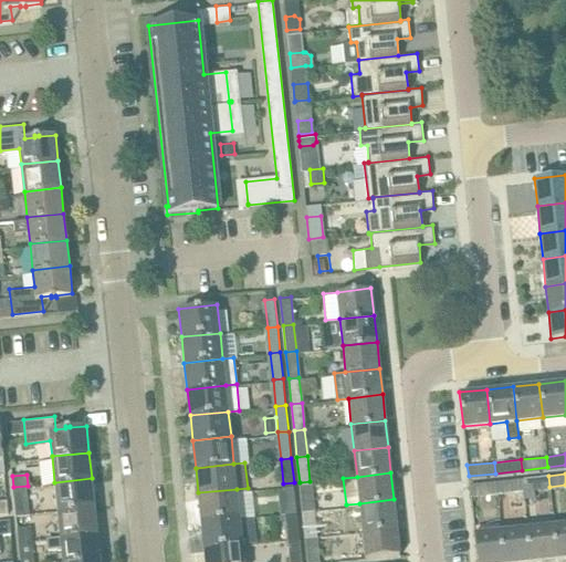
[(549,487),(548,476),(522,479),(523,489),(549,487)]
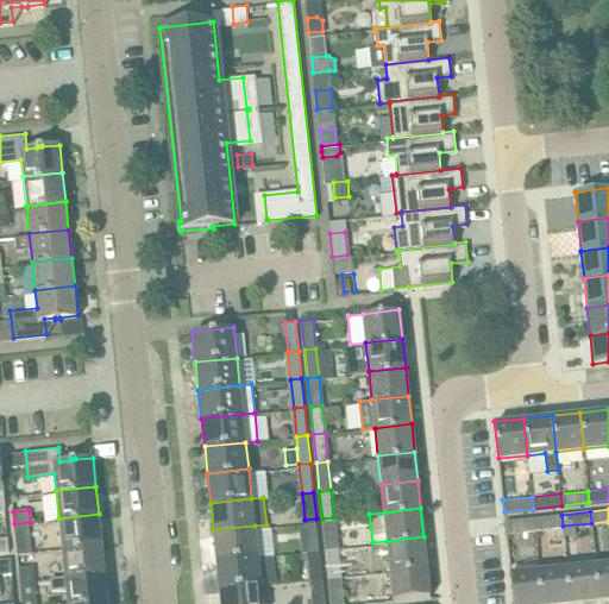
[(99,514),(58,518),(62,547),(101,542),(99,514)]
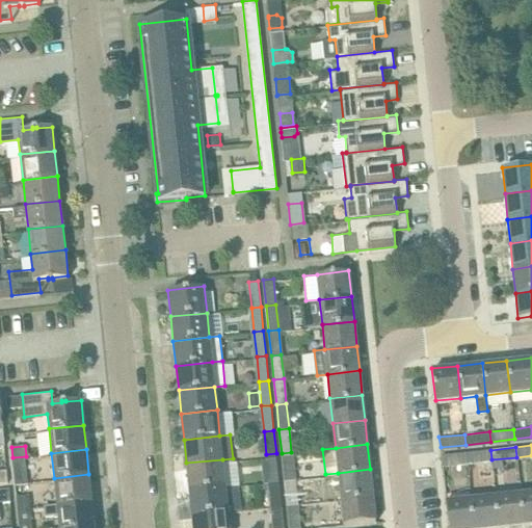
[(491,459),(490,450),(466,452),(467,463),(491,459)]
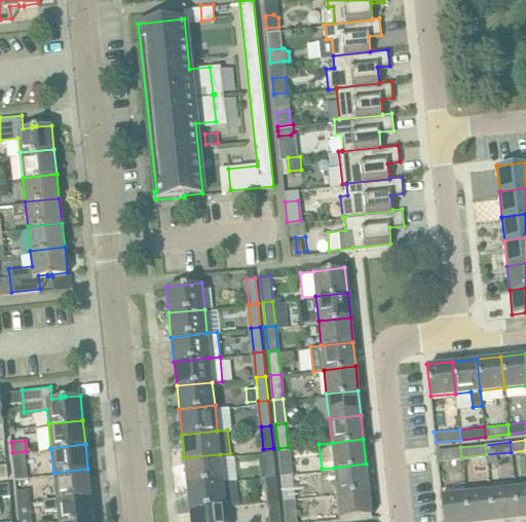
[(291,472),(288,447),(278,448),(280,473),(291,472)]
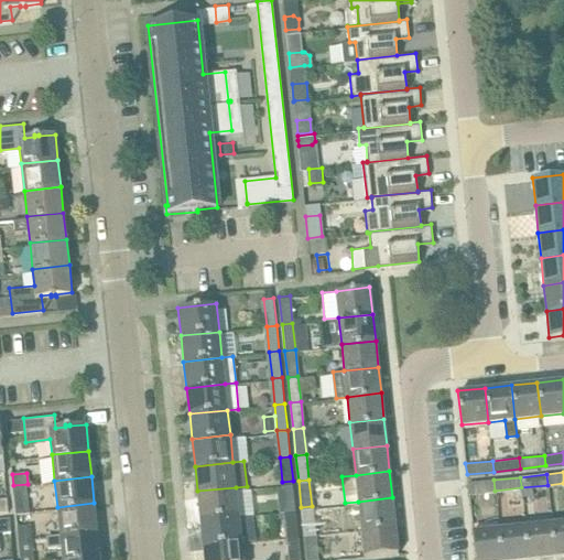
[(495,491),(494,480),(468,483),(469,494),(495,491)]
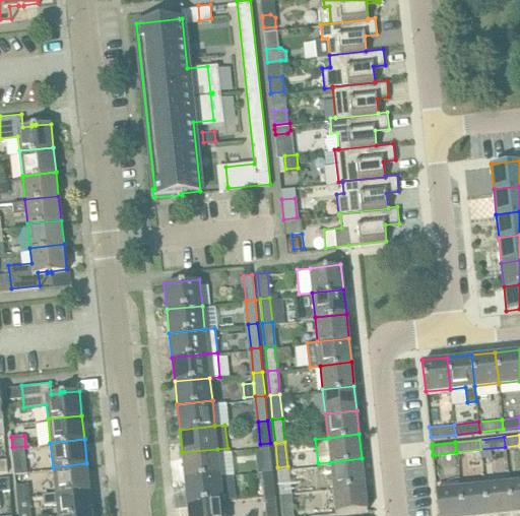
[(272,468),(270,443),(260,444),(263,469),(272,468)]
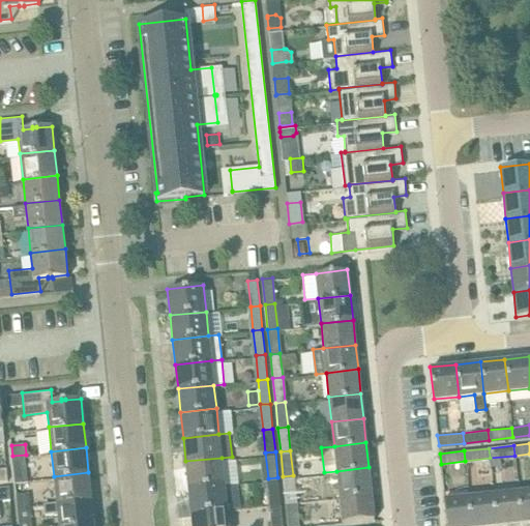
[(26,455),(12,456),(16,479),(28,478),(26,455)]
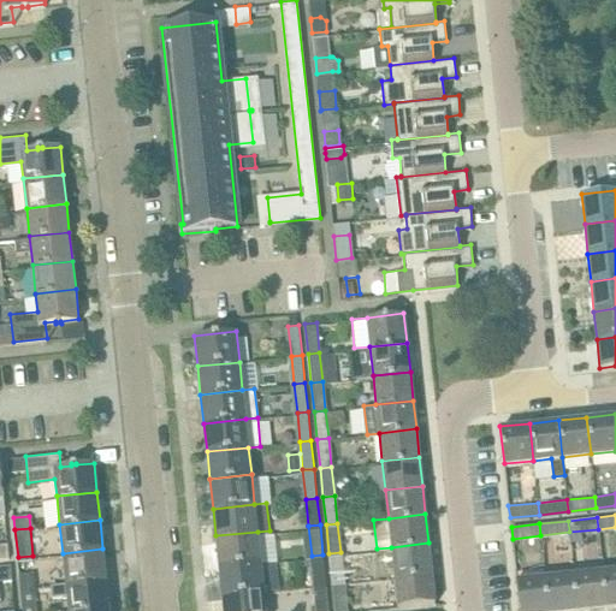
[(258,532),(215,535),(219,565),(260,561),(258,532)]
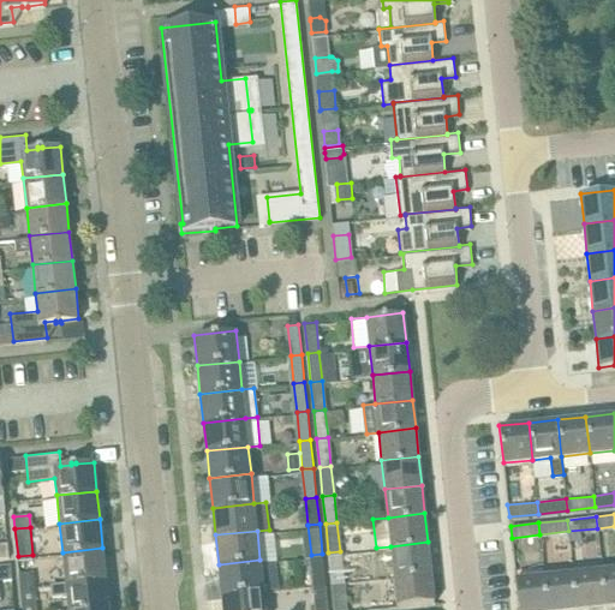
[(428,542),(390,546),(394,575),(431,572),(428,542)]
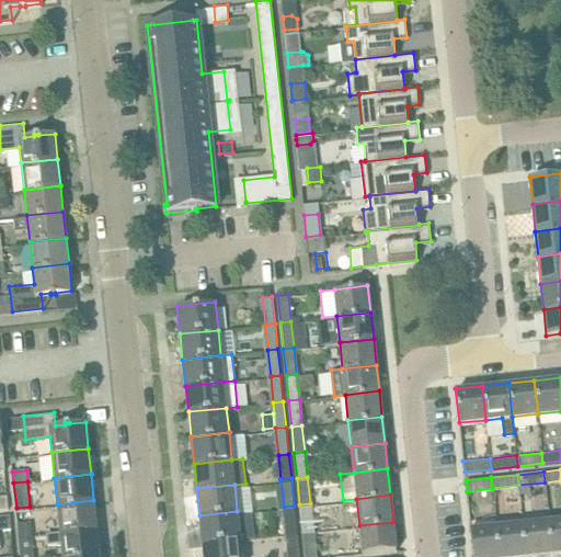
[(10,496),(0,497),(0,510),(11,510),(10,496)]
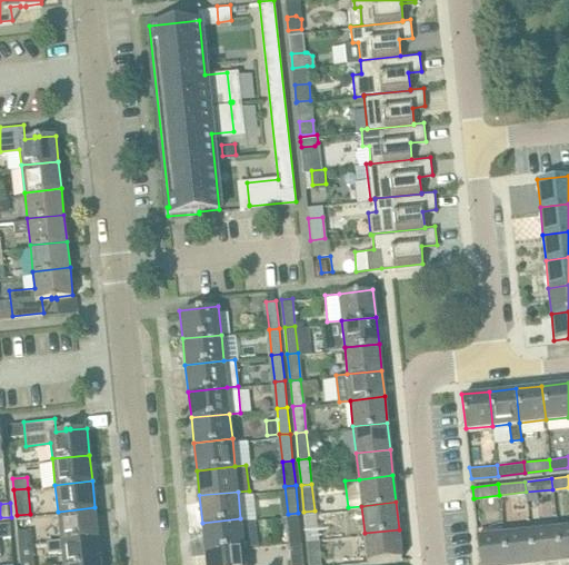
[(95,507),(58,512),(60,538),(98,534),(95,507)]
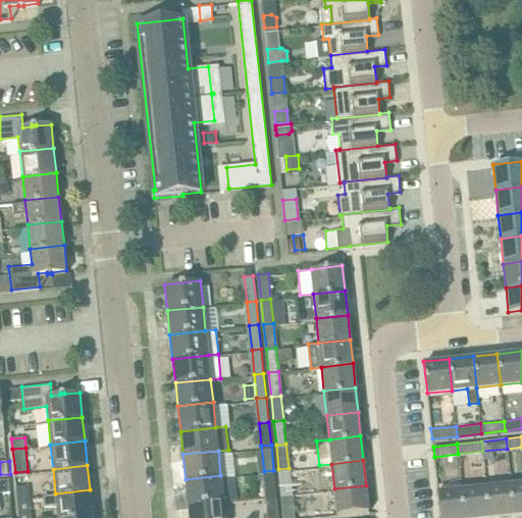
[(291,493),(289,468),(278,469),(281,494),(291,493)]
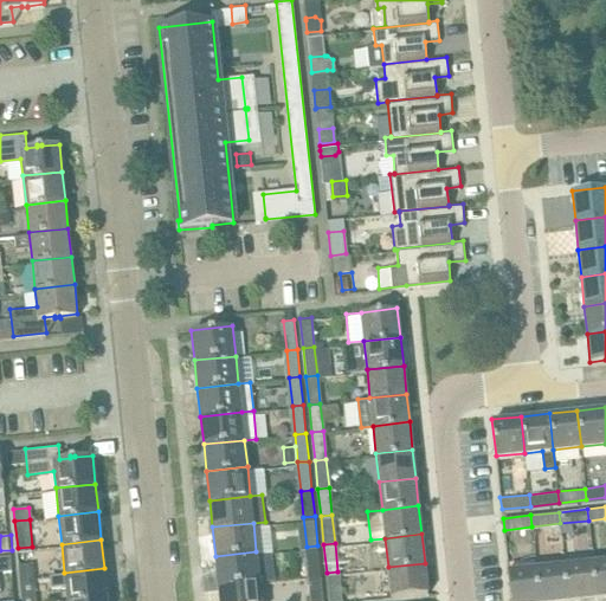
[(321,574),(317,545),(307,547),(309,575),(321,574)]
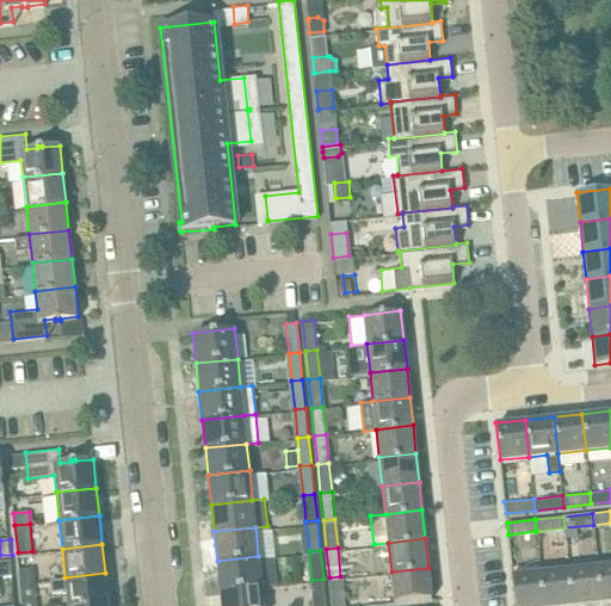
[(258,556),(217,561),(220,589),(261,585),(258,556)]
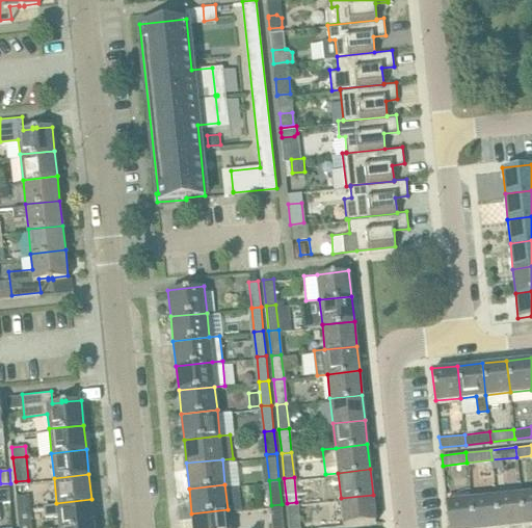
[(531,491),(521,492),(524,524),(531,523),(531,491)]
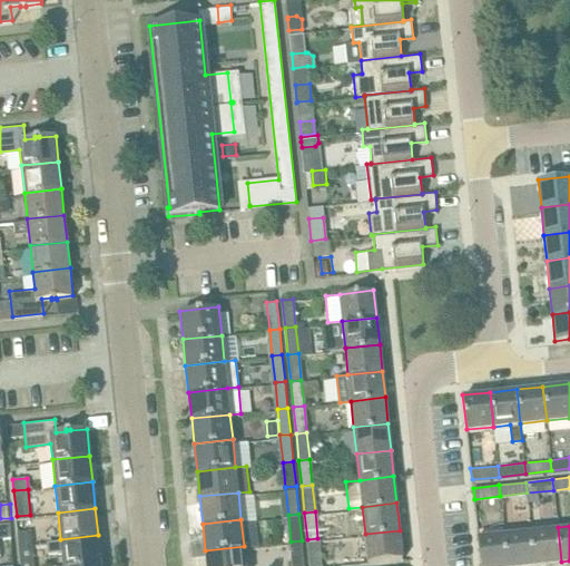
[(558,527),(530,530),(534,565),(561,562),(558,527)]
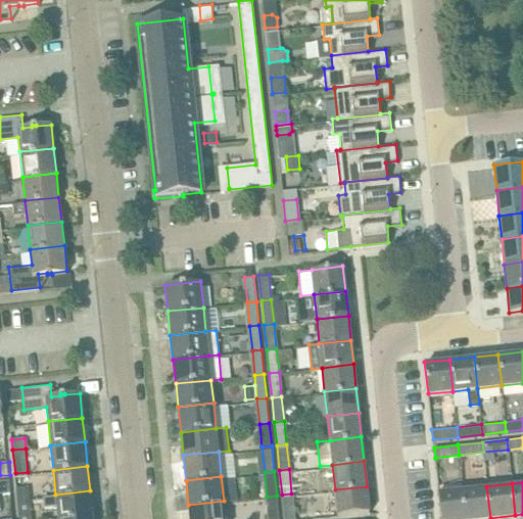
[(367,486),(335,489),(337,515),(369,511),(367,486)]
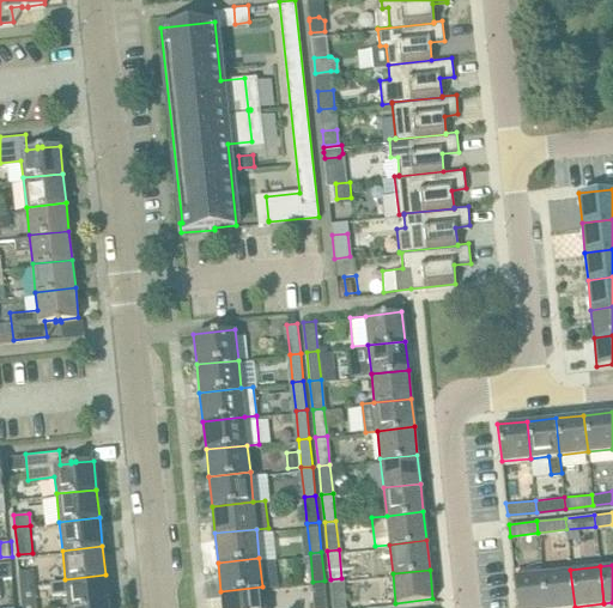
[(570,570),(541,572),(545,607),(560,607),(575,607),(570,570)]
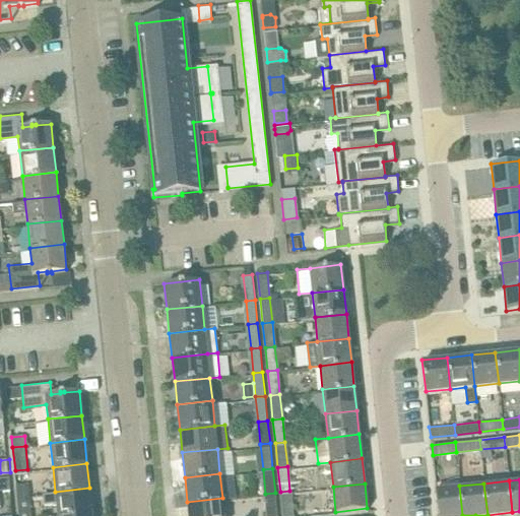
[(17,496),(29,495),(28,485),(16,486),(17,496)]
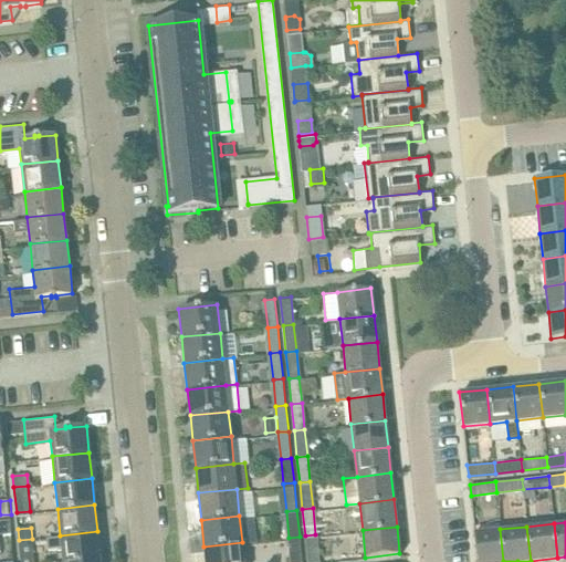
[(503,561),(500,529),(474,532),(477,561),(503,561)]
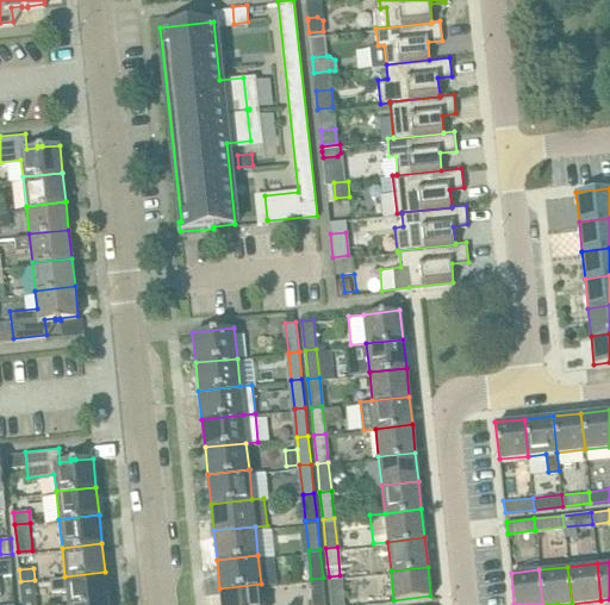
[(107,600),(105,572),(64,577),(51,578),(53,588),(66,587),(68,604),(107,600)]
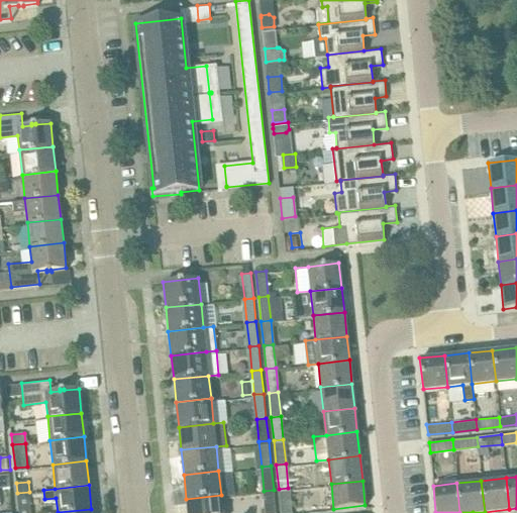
[(290,512),(288,488),(279,489),(281,512),(290,512)]
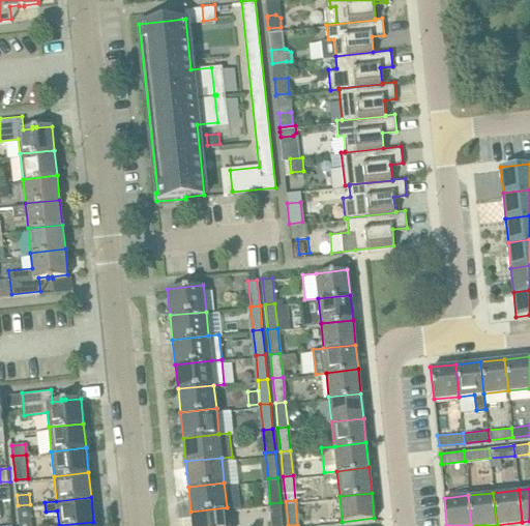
[(283,525),(281,502),(270,503),(272,525),(283,525)]
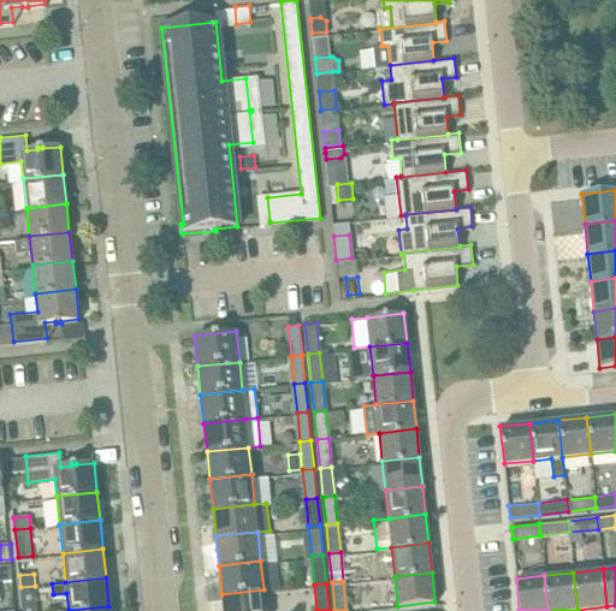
[(37,610),(35,586),(21,587),(22,610),(37,610)]
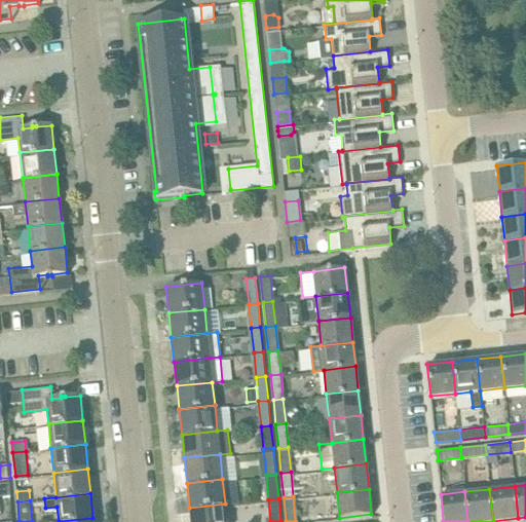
[(226,521),(225,504),(189,508),(190,521),(226,521)]
